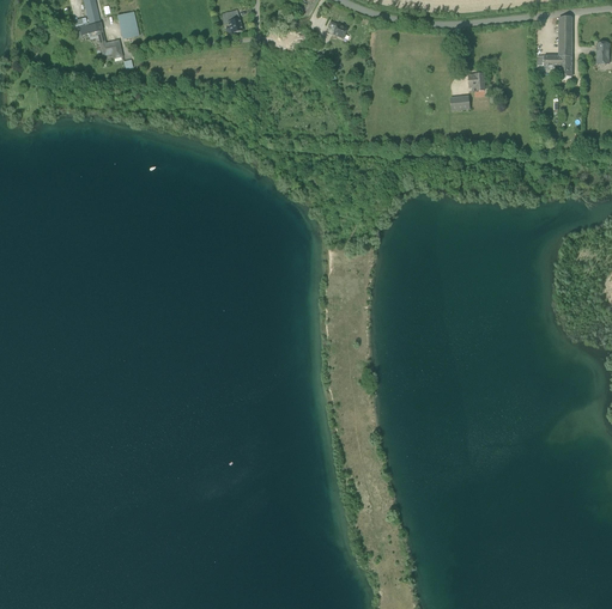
[(85,0),(90,20),(91,23),(102,20),(97,0),(85,0)]
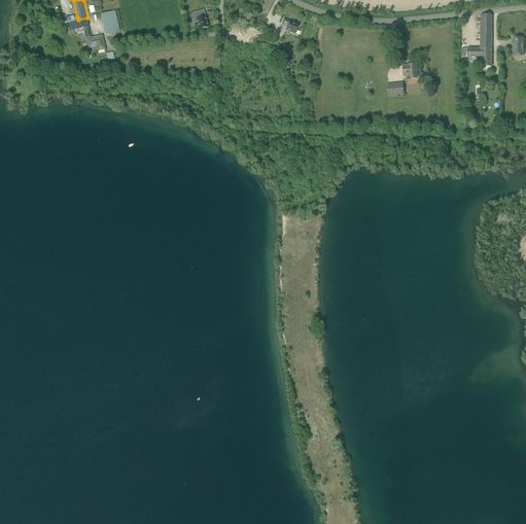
[(259,11),(265,2),(263,0),(258,0),(253,7),(259,11)]
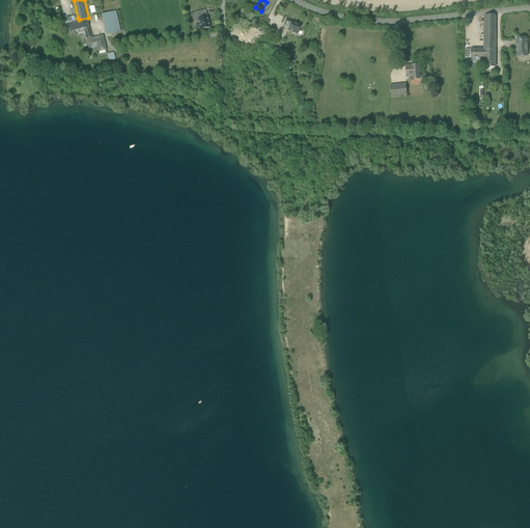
[(103,11),(108,32),(112,31),(121,29),(117,8),(103,11)]
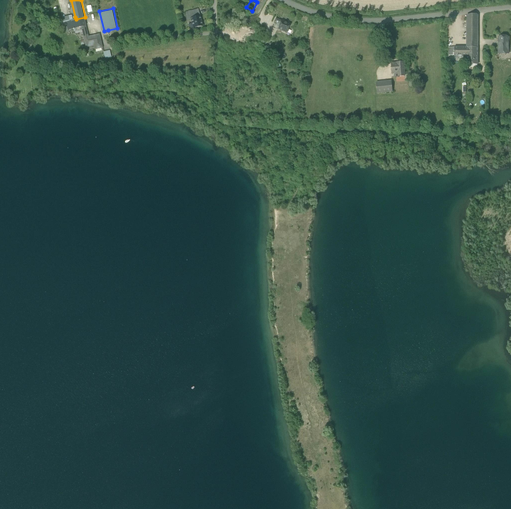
[(186,10),(188,17),(192,16),(191,14),(195,13),(194,8),(186,10)]
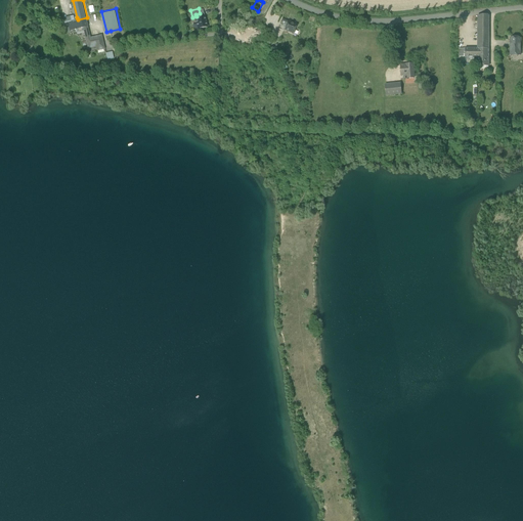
[(479,46),(490,46),(490,13),(489,11),(479,12),(479,45),(479,46)]
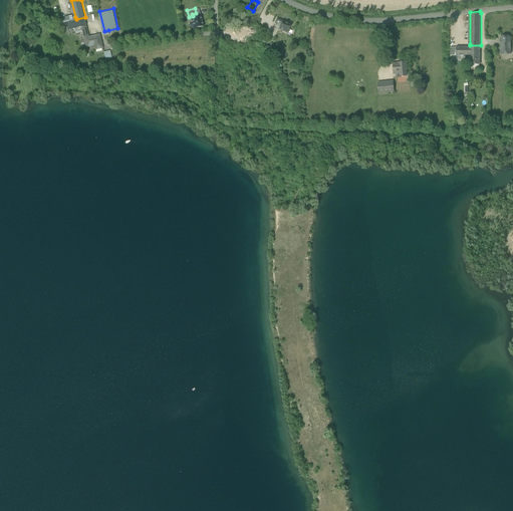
[(194,21),(195,25),(204,23),(201,12),(196,13),(192,14),(193,16),(194,21)]
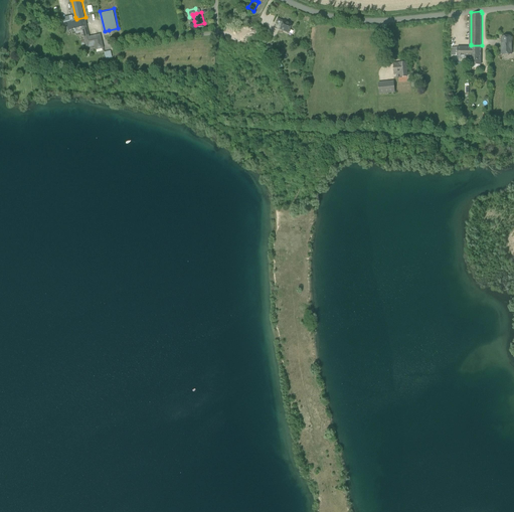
[(86,17),(76,19),(77,25),(82,24),(87,23),(86,17)]
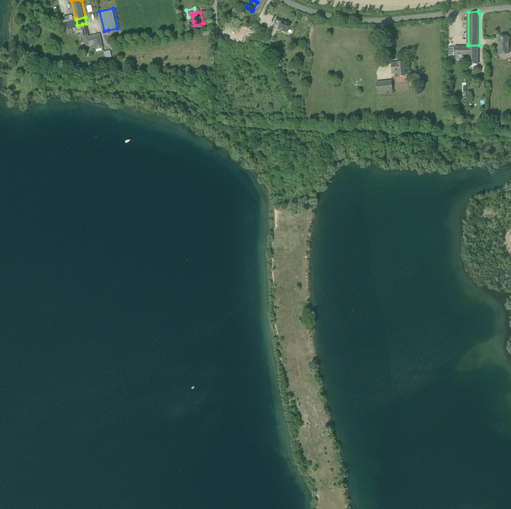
[(279,26),(287,30),(287,29),(288,29),(290,27),(289,26),(291,22),(282,18),(281,21),(279,26)]
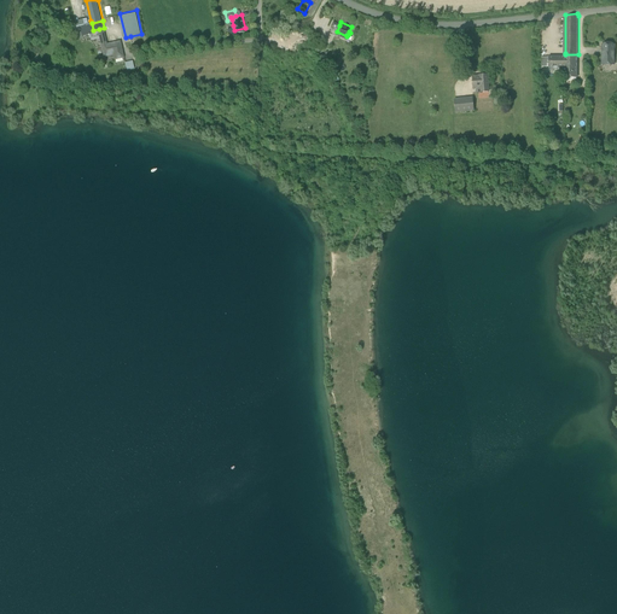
[(83,33),(93,30),(92,23),(81,25),(83,33)]
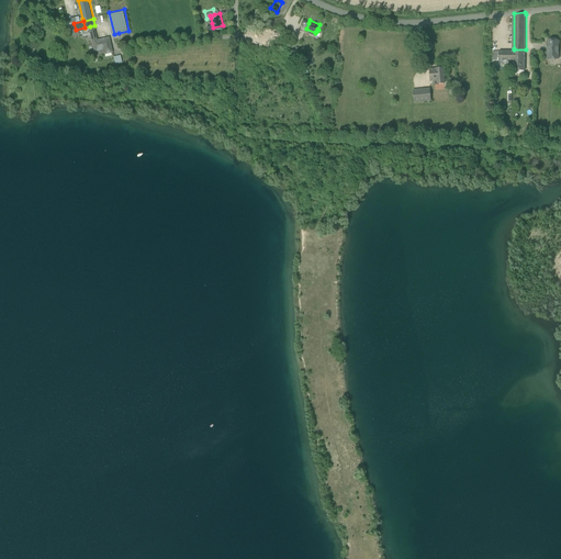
[(283,32),(290,34),(294,26),(288,23),(283,32)]
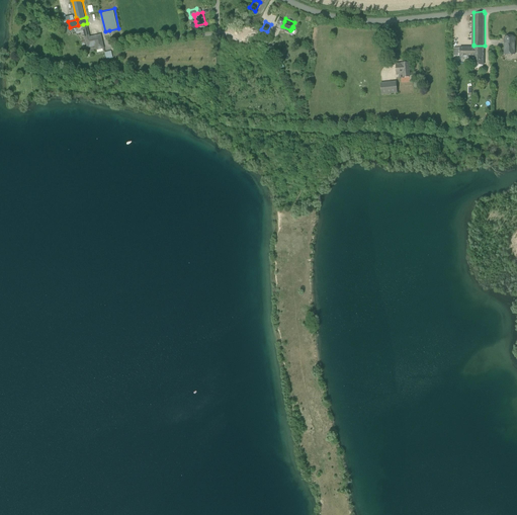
[(96,44),(97,48),(105,46),(103,37),(102,38),(100,32),(90,34),(88,25),(84,26),(88,46),(96,44)]
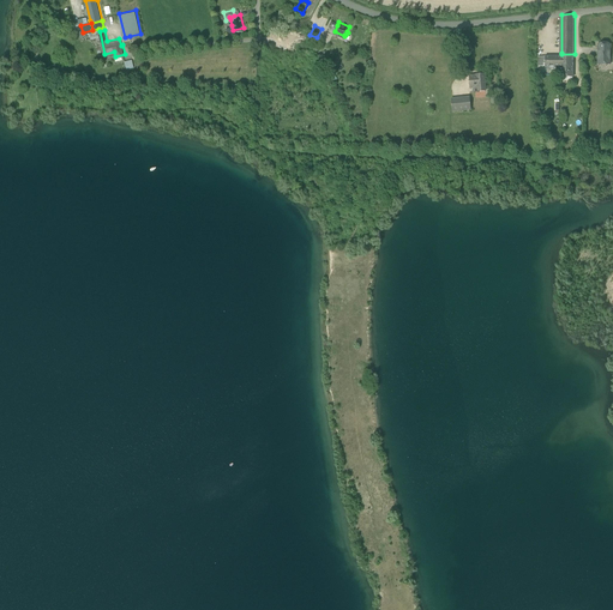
[(598,52),(612,53),(612,42),(598,41),(598,52)]
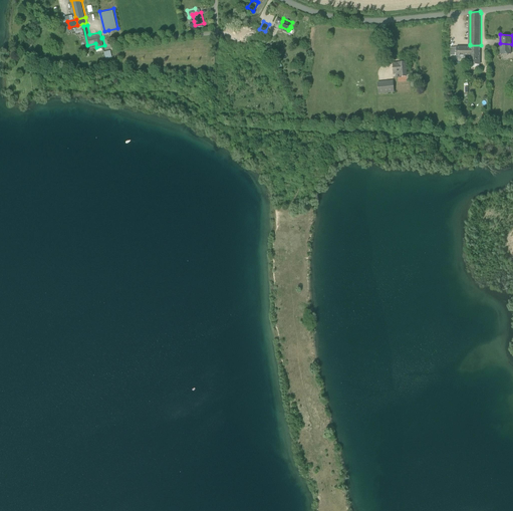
[(457,45),(457,53),(459,53),(465,53),(470,53),(481,53),(481,45),(470,45),(470,44),(457,45)]
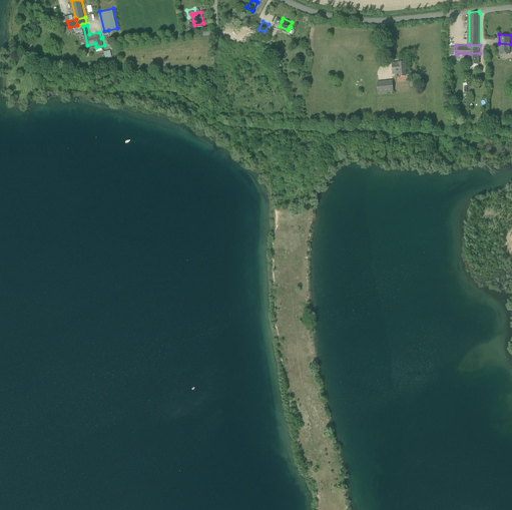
[(480,62),(480,53),(469,53),(468,61),(480,62)]
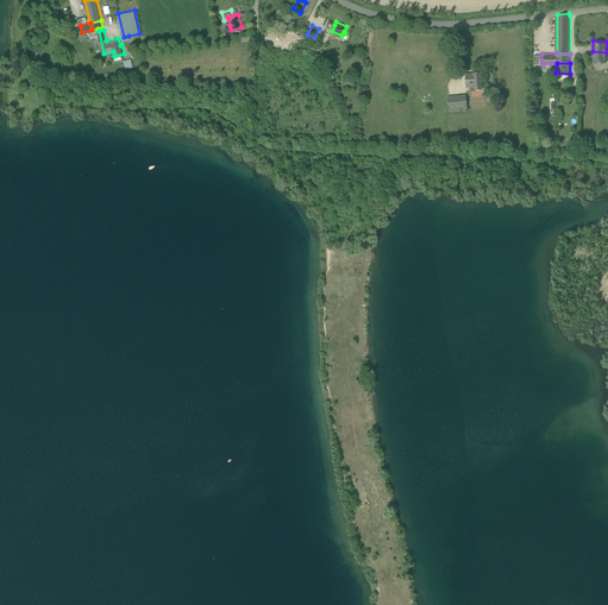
[(470,84),(471,88),(483,87),(482,70),(467,71),(468,84),(470,84)]
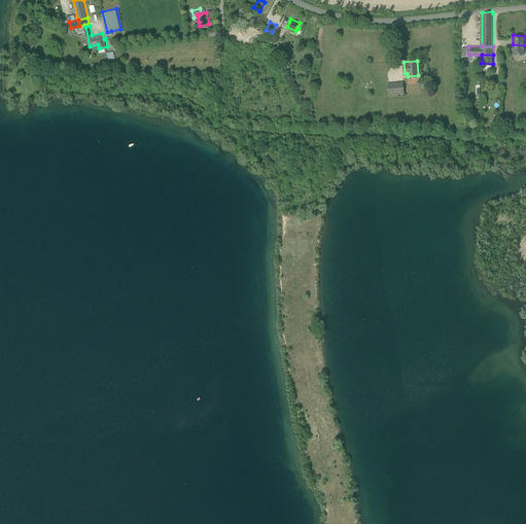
[(389,82),(390,93),(405,92),(404,81),(389,82)]
